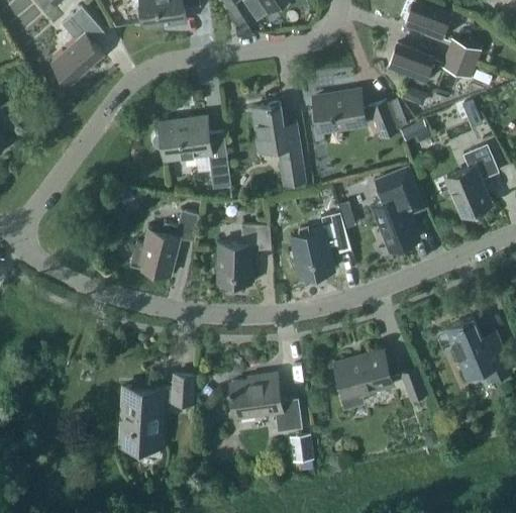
[(185,9),(201,7),(199,0),(140,0),(144,29),(187,23),(185,9)]
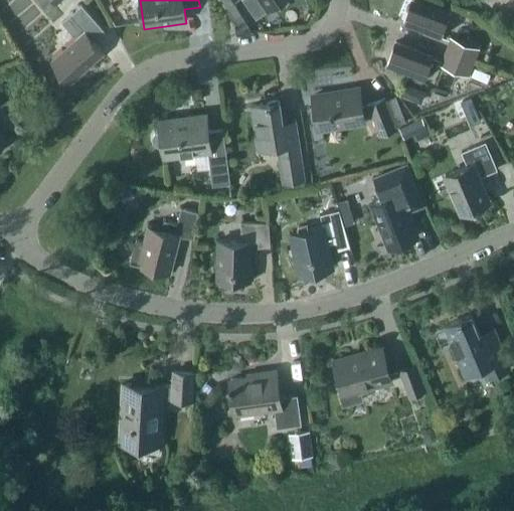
[(229,0),(220,0),(227,11),(234,6),(229,0)]
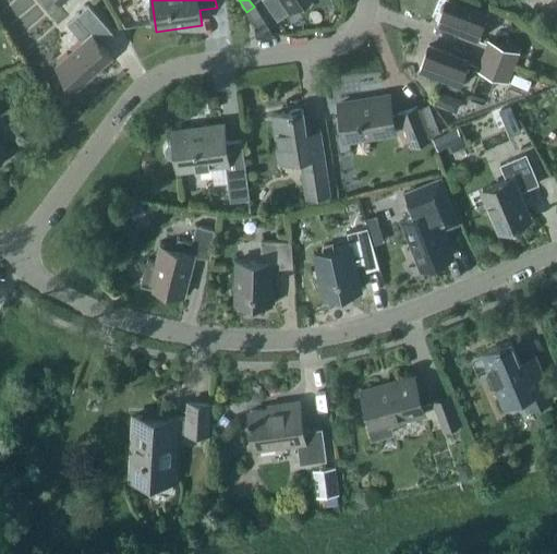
[(307,0),(283,0),(292,12),(307,0)]
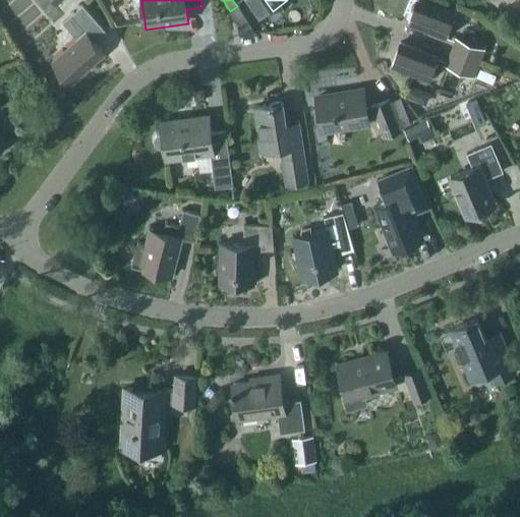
[(408,27),(445,42),(454,17),(417,4),(408,27)]
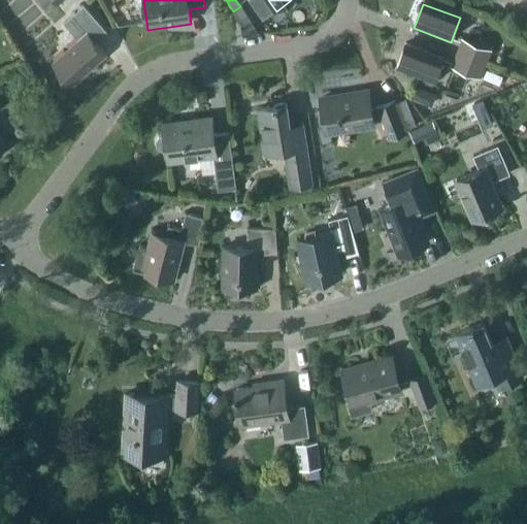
[(248,19),(240,6),(233,11),(240,23),(248,19)]
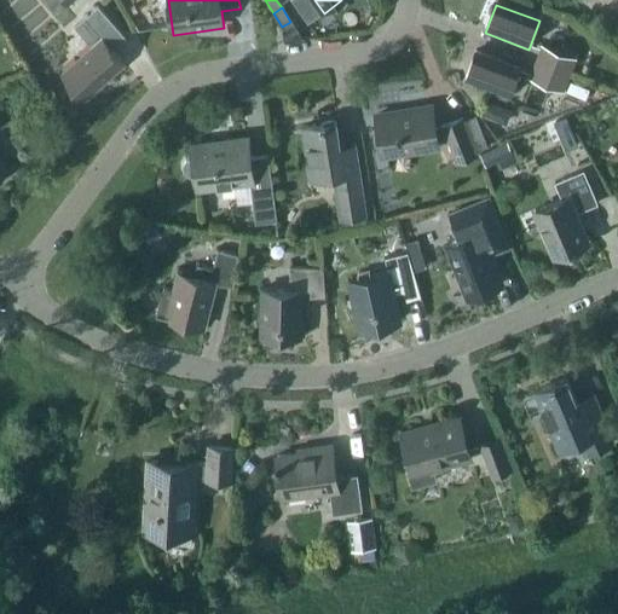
[(113,53),(126,41),(99,11),(75,32),(93,51),(63,77),(85,103),(125,68),(113,53)]
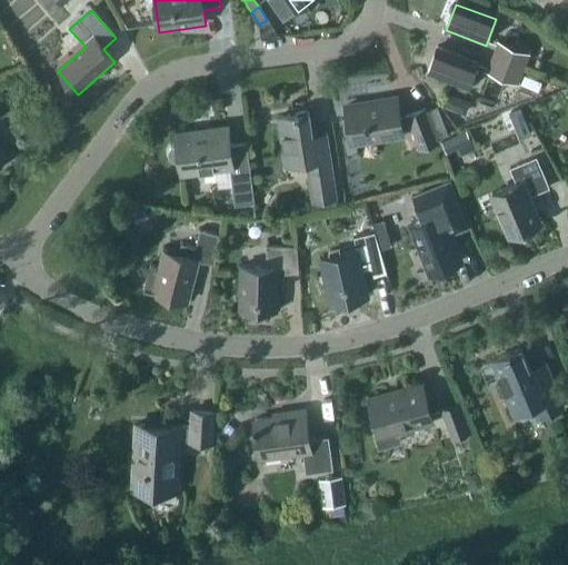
[(498,45),(492,60),(522,71),(529,57),(498,45)]
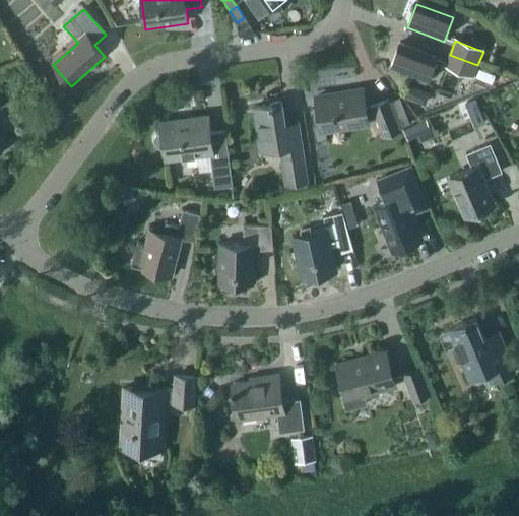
[(443,63),(436,60),(400,46),(391,70),(428,83),(432,72),(439,74),(443,63)]
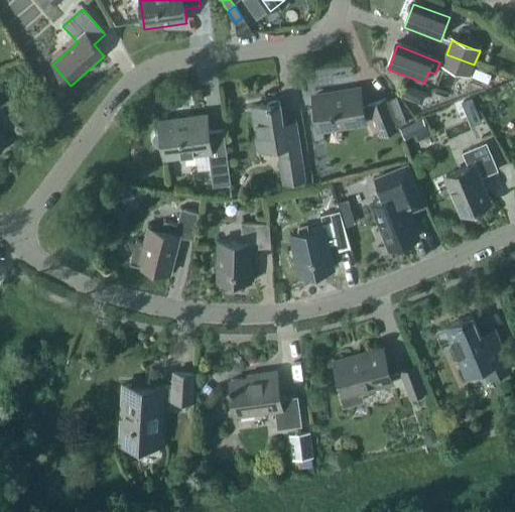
[(472,73),(474,65),(446,54),(441,68),(470,78),(472,73)]
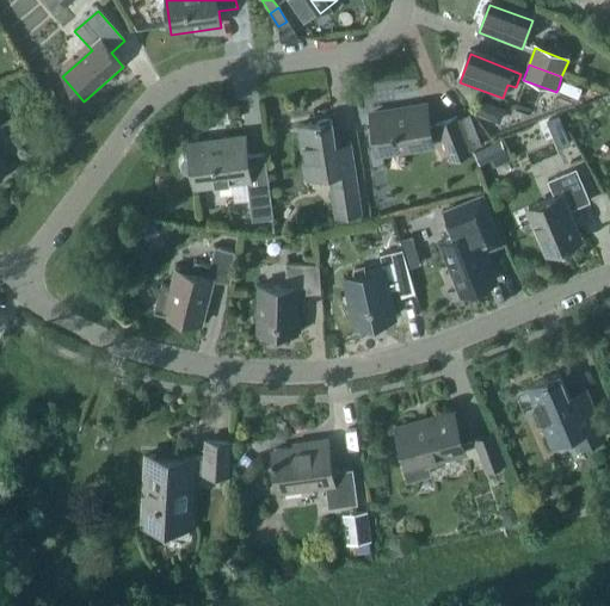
[(500,127),(506,112),(482,103),(476,117),(500,127)]
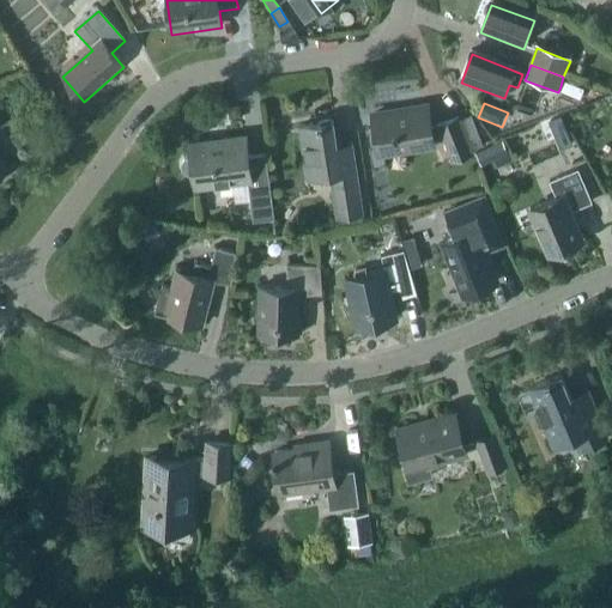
[(377,117),(383,157),(434,149),(428,110),(377,117)]
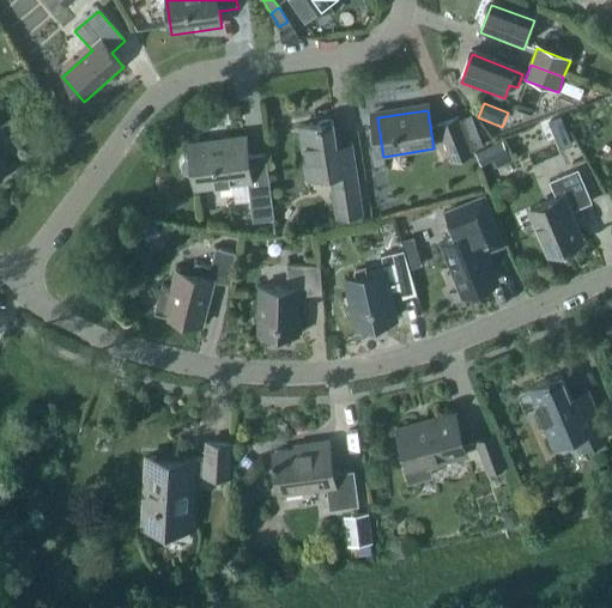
[(563,116),(550,122),(563,151),(575,146),(563,116)]
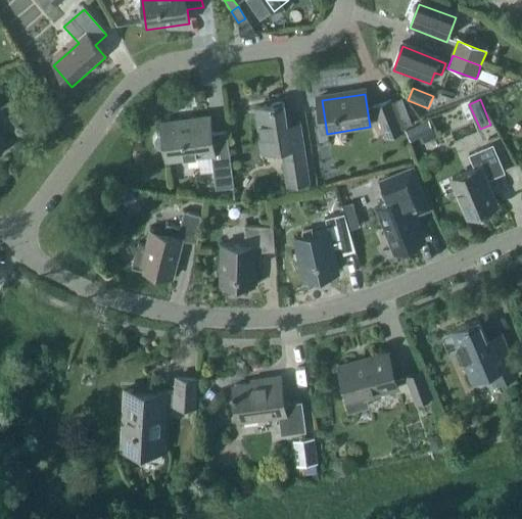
[(404,134),(391,103),(374,110),(386,141),(404,134)]
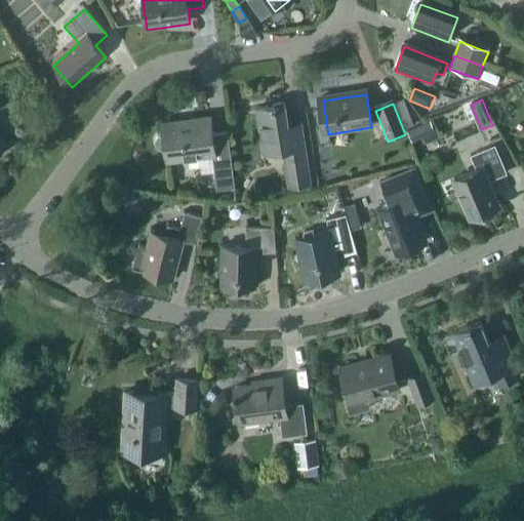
[(285,107),(256,111),(264,155),(283,152),(285,162),(307,159),(301,125),(288,127),(285,107)]
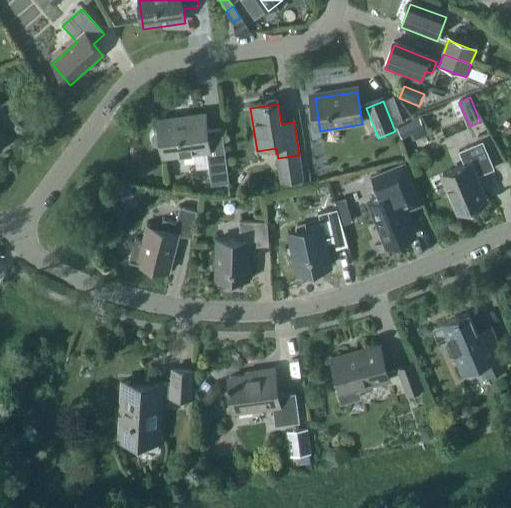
[(212,188),(229,186),(222,132),(206,134),(204,118),(160,124),(162,133),(158,134),(154,136),(152,140),(152,145),(156,149),(160,149),(164,149),(165,158),(207,152),(212,188)]
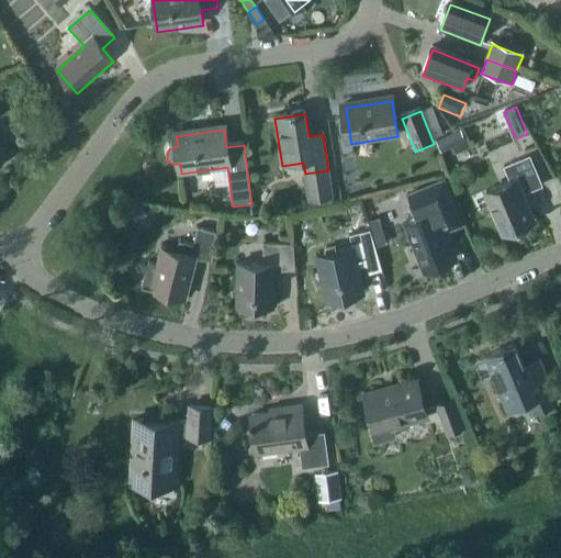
[(467,144),(461,133),(437,144),(442,155),(451,151),(467,144)]
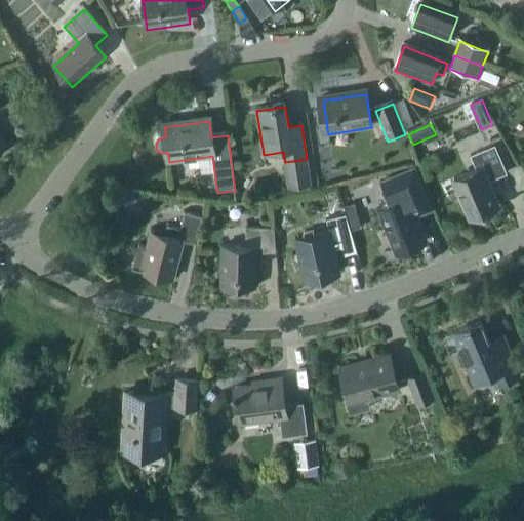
[(488,185),(508,176),(495,148),(471,158),(477,172),(454,182),(471,222),(499,209),(488,185)]
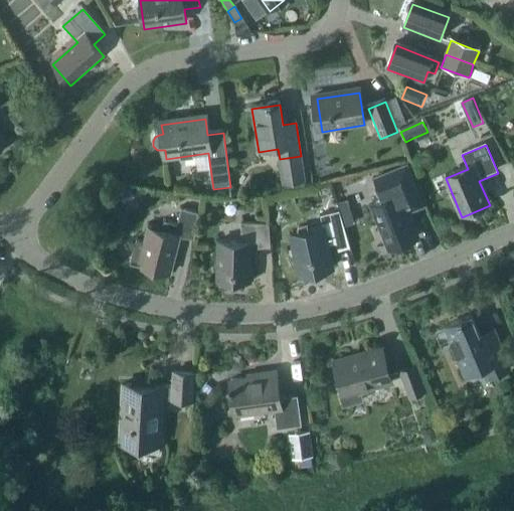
[(301,156),(280,159),(284,187),(285,186),(286,186),(304,183),(305,183),(302,162),(301,156)]
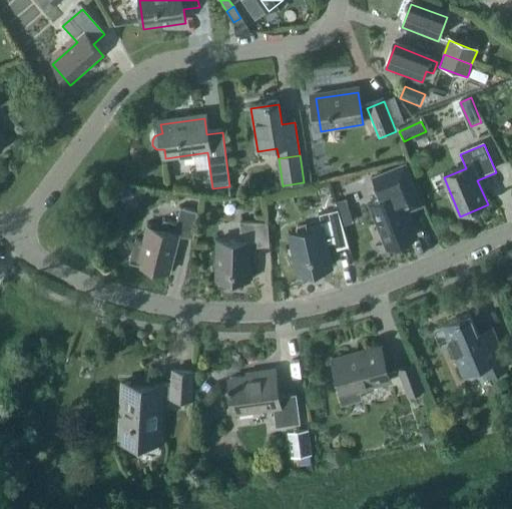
[(390,197),(381,201),(371,205),(373,211),(389,249),(416,238),(405,212),(420,206),(404,168),(381,177),(390,197)]
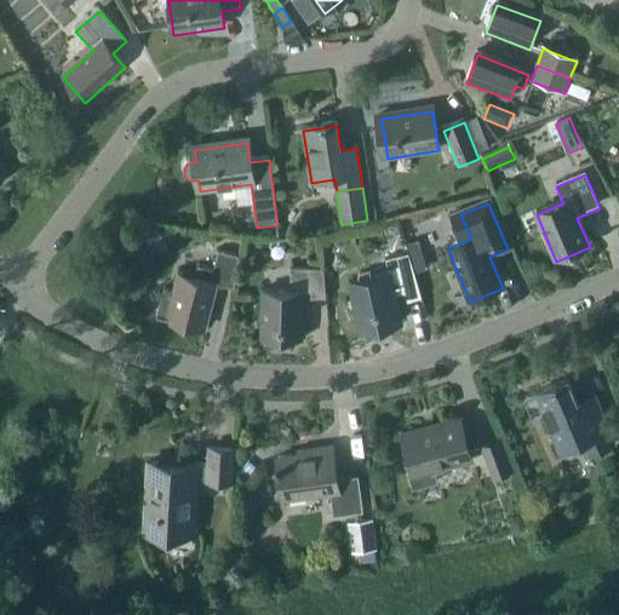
[(160,231),(145,236),(149,246),(162,241),(160,231)]
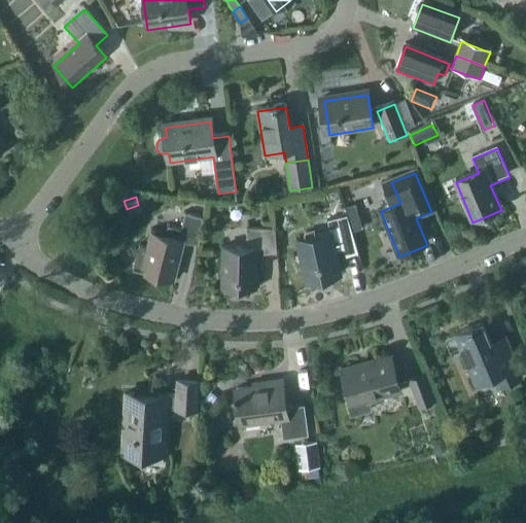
[(135,269),(147,272),(146,276),(174,283),(183,246),(200,247),(203,220),(185,216),(181,233),(168,230),(166,239),(152,235),(148,251),(140,249),(135,269)]
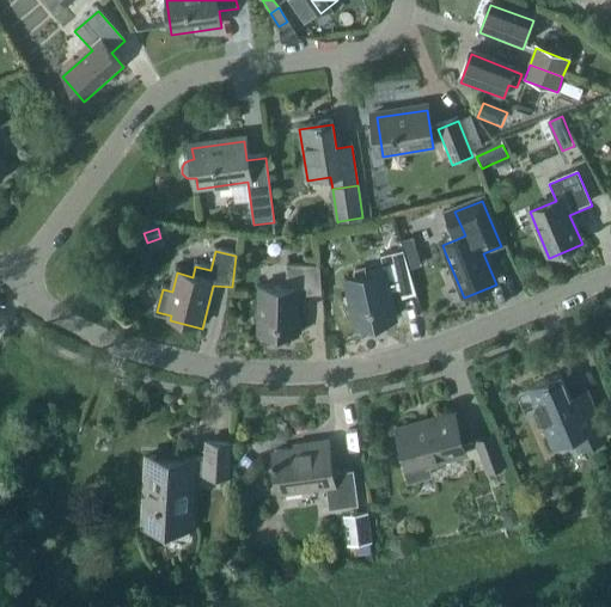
[(403,301),(416,298),(404,253),(380,259),(384,273),(346,282),(356,330),(397,320),(391,293),(401,292),(403,301)]
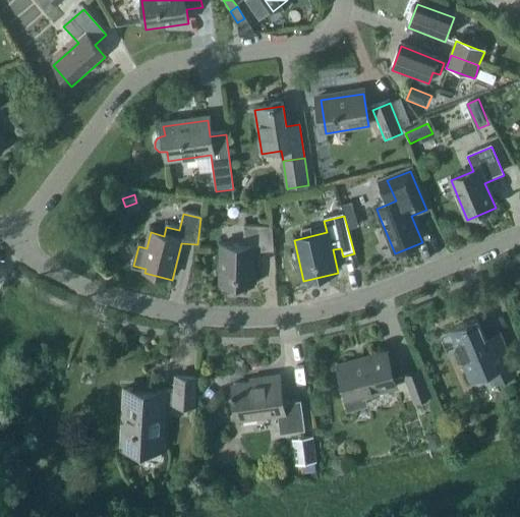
[(355,218),(346,220),(350,232),(358,229),(355,218)]
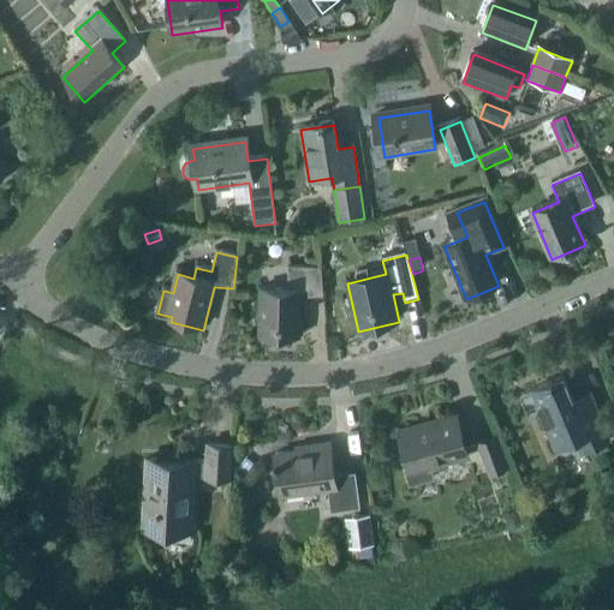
[(300,300),(300,293),(310,293),(310,299),(323,298),(321,270),(288,269),(288,292),(262,291),(261,338),(299,338),(300,300)]
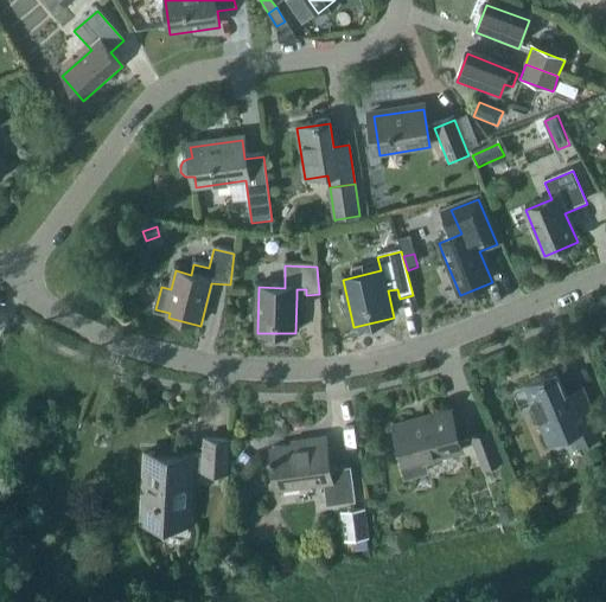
[(567,435),(573,449),(603,437),(584,391),(566,398),(555,375),(525,388),(548,442),(567,435)]
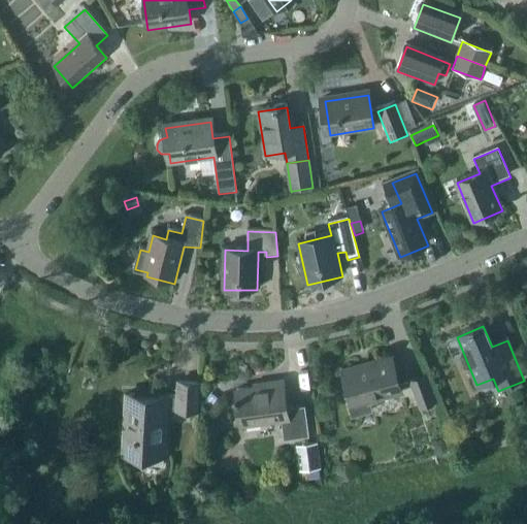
[(343,374),(350,397),(352,405),(348,406),(352,420),(372,414),(369,402),(401,394),(392,361),(343,374)]
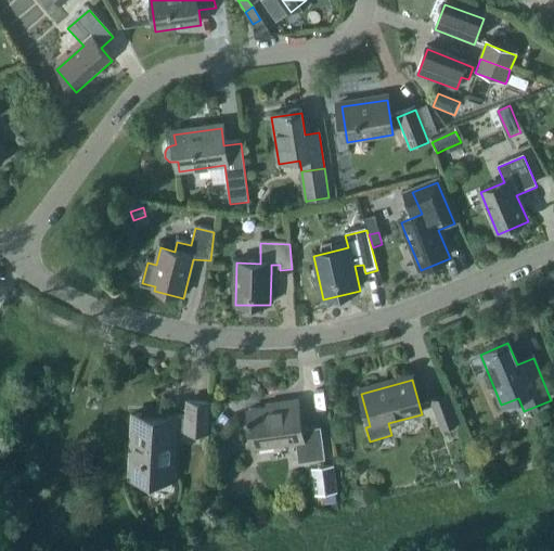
[(432,402),(437,418),(442,432),(459,425),(448,397),(432,402)]
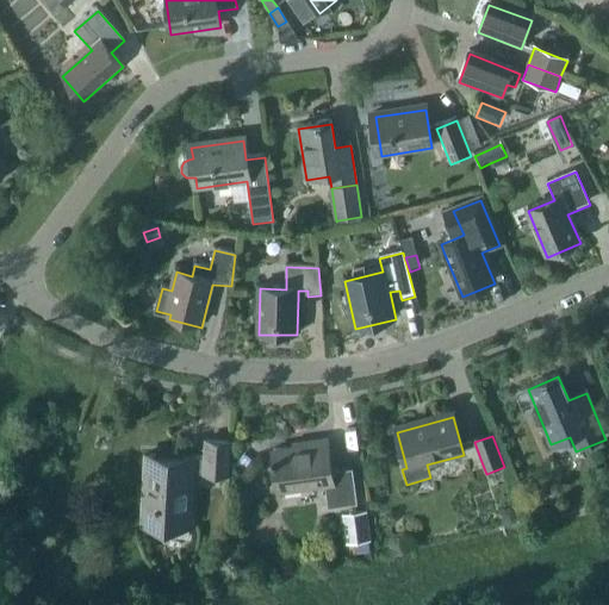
[(166,540),(190,541),(193,475),(228,478),(230,444),(206,443),(205,461),(145,459),(142,526),(167,528),(166,540)]
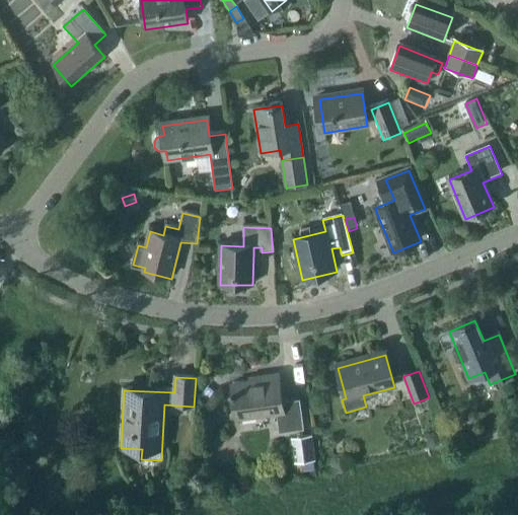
[(237,421),(277,415),(280,435),(304,432),(300,401),(282,403),(279,377),(263,379),(264,382),(232,386),(237,421)]
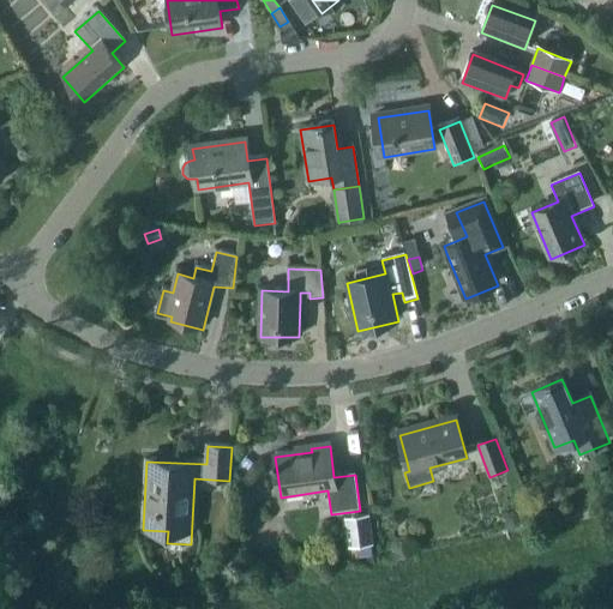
[(371,547),(373,547),(370,518),(344,522),(349,550),(356,549),(371,547)]
